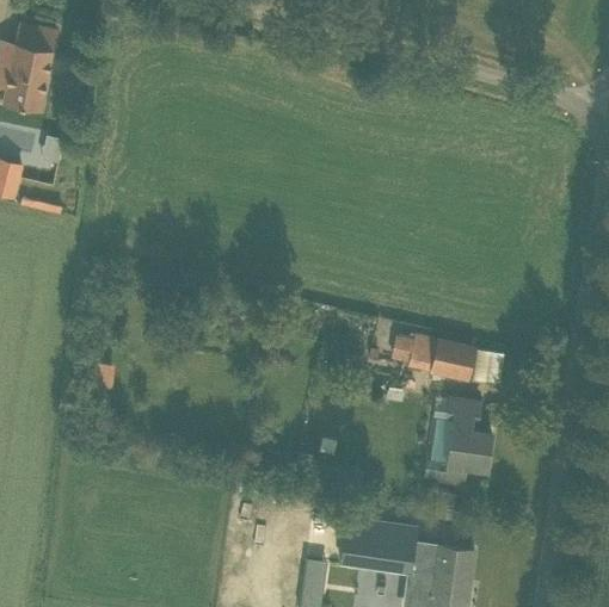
[(4,104),(42,112),(59,31),(20,24),(11,70),(0,69),(0,88),(7,91),(4,104)]
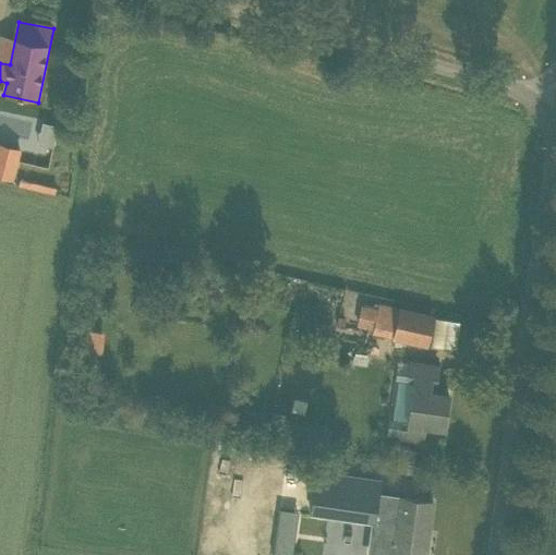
[(21,154),(0,148),(0,177),(14,181),(21,154)]
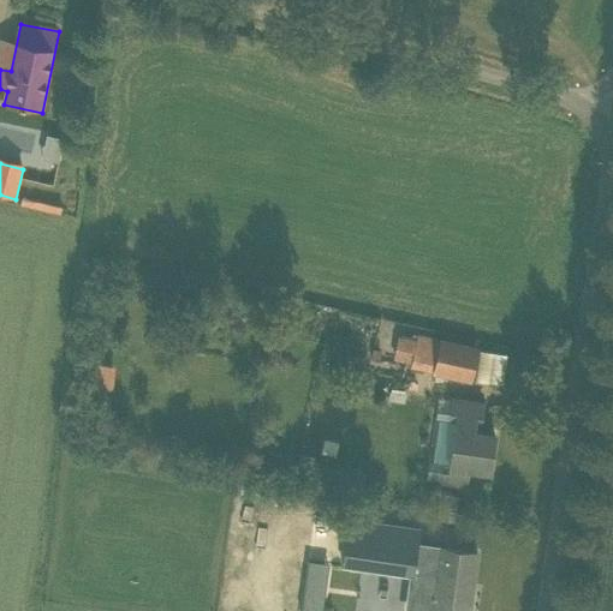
[(412,369),(434,373),(441,343),(420,339),(418,342),(404,340),(399,363),(414,365),(412,369)]
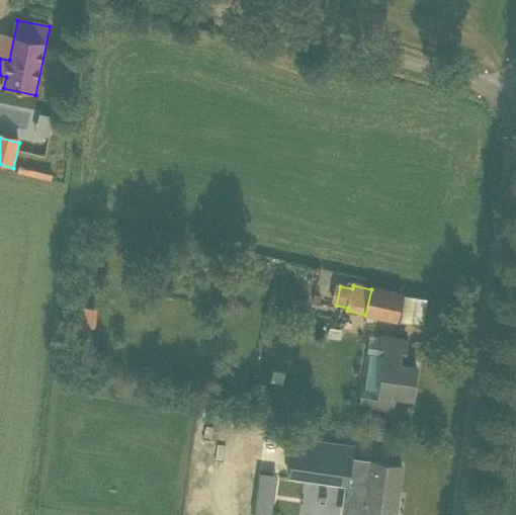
[(403,296),(371,289),(365,315),(397,322),(403,296)]
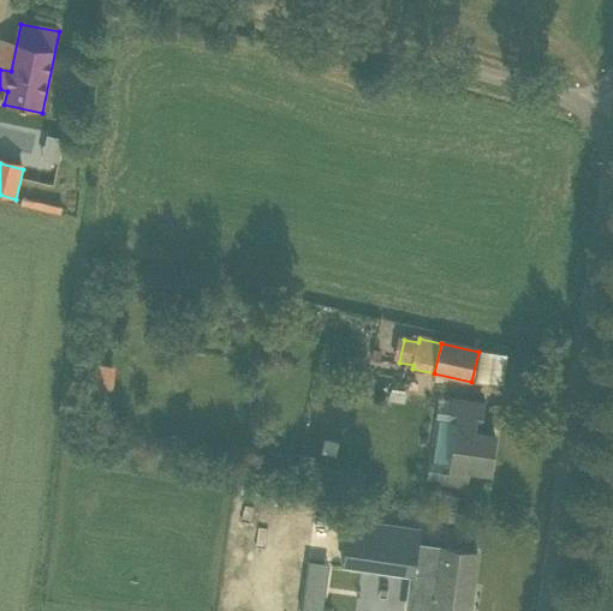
[(115,388),(114,366),(99,367),(100,388),(115,388)]
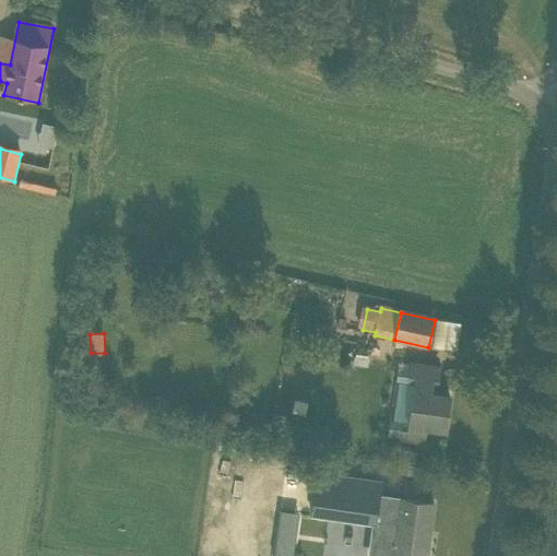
[(451,398),(431,394),(433,388),(438,389),(440,369),(413,365),(402,364),(399,383),(400,383),(394,423),(393,423),(391,439),(425,444),(427,428),(446,432),(451,398)]
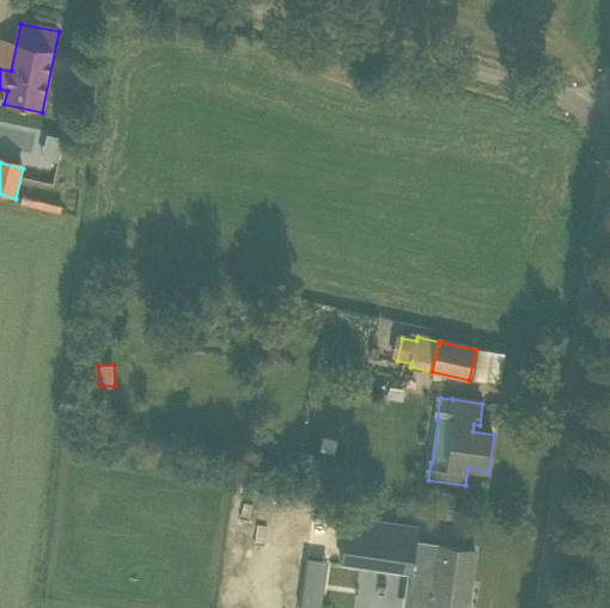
[(446,521),(452,492),(440,490),(434,519),(446,521)]
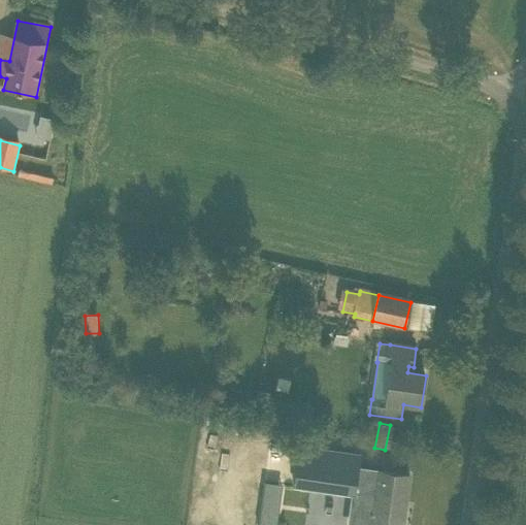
[(403,524),(411,478),(380,473),(371,524),(403,524)]
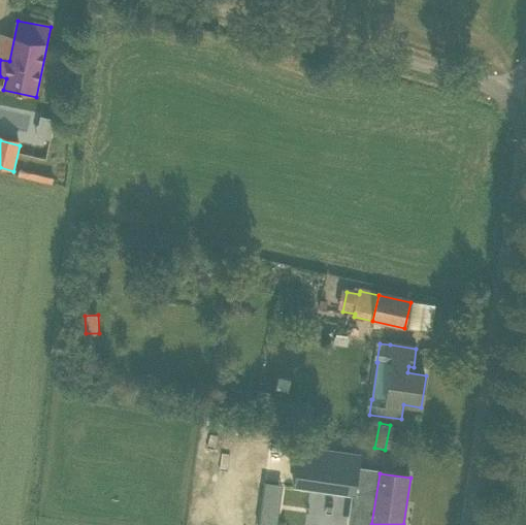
[(264,483),(257,524),(280,524),(286,486),(264,483)]
